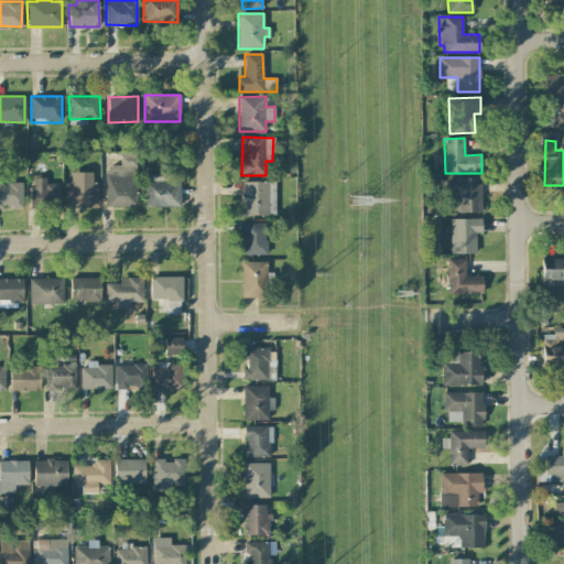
[(137,206),(136,152),(120,152),(120,165),(106,165),(106,207),(137,206)]
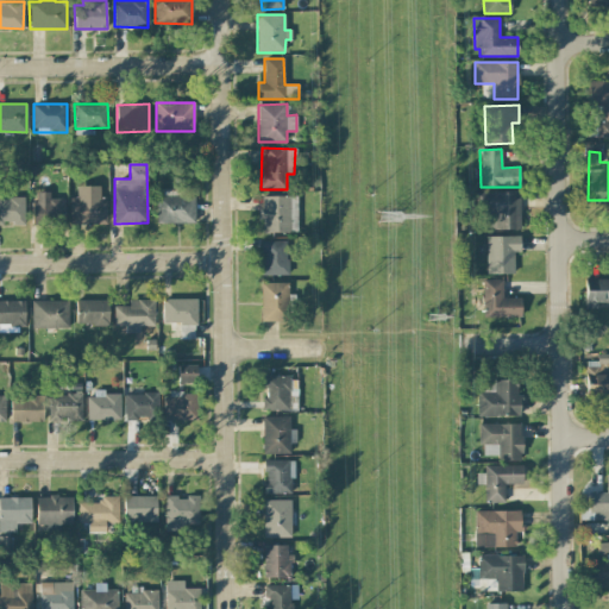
[(69,198),(70,225),(107,224),(107,196),(100,198),(100,186),(76,187),(76,198),(69,198)]
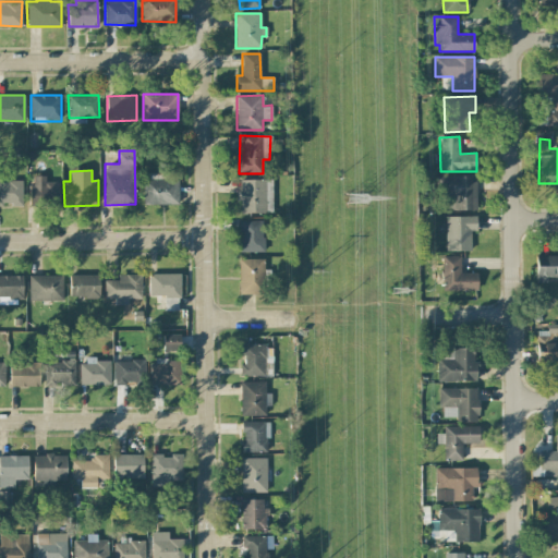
[(179,204),(178,173),(143,173),(143,205),(179,204)]
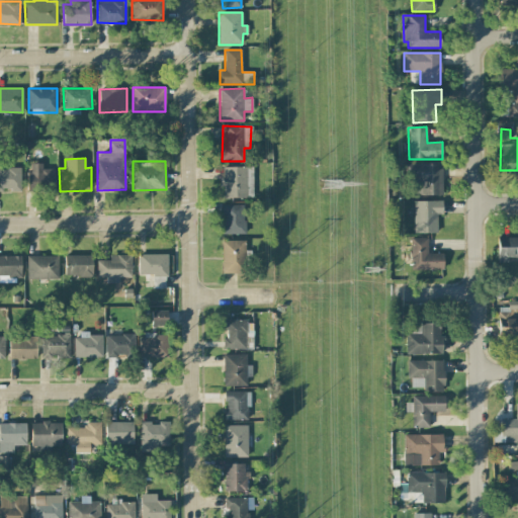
[(55,192),(55,169),(41,169),(42,164),(28,163),(28,191),(55,192)]
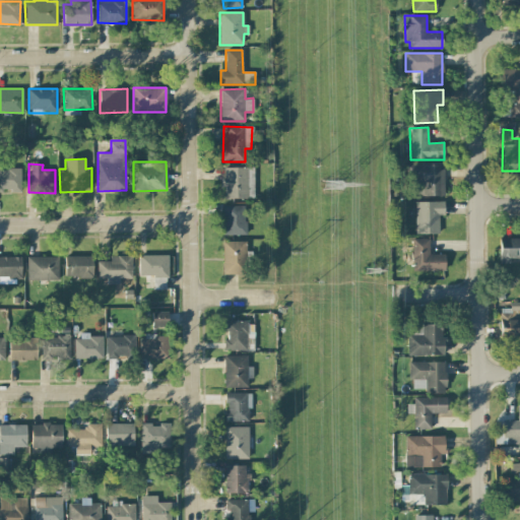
[(444,195),(444,165),(409,165),(409,175),(413,175),(413,196),(444,195)]
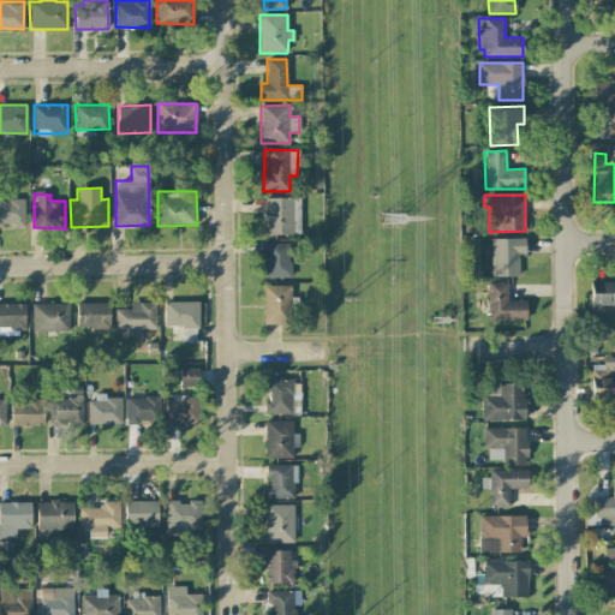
[(300,234),(299,198),(263,198),(263,234),(300,234)]
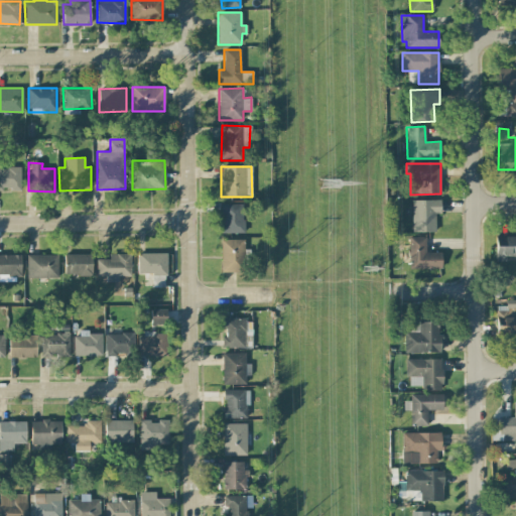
[(20,167),(0,167),(0,189),(20,189),(20,167)]
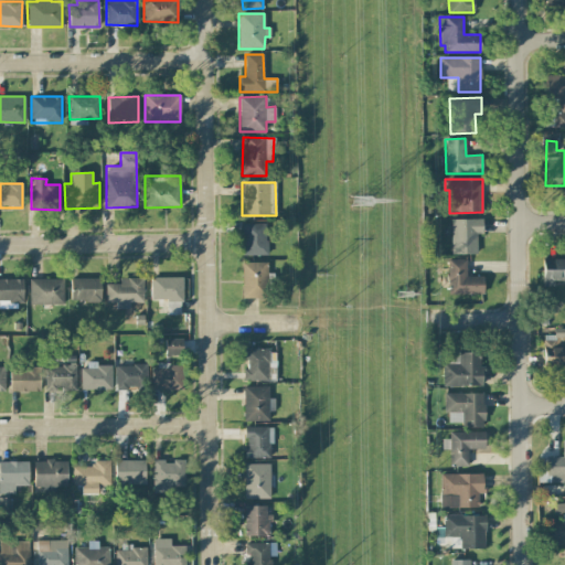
[(450,220),(451,254),(477,254),(476,234),(482,234),(482,219),(450,220)]
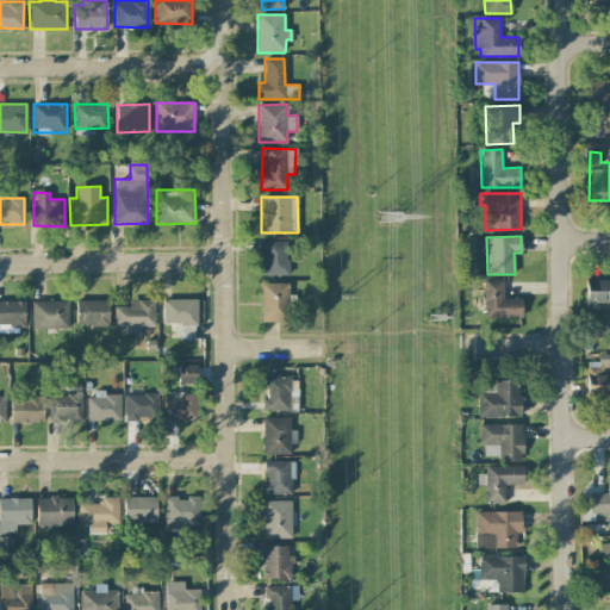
[(290,242),(261,241),(260,275),(288,275),(290,242)]
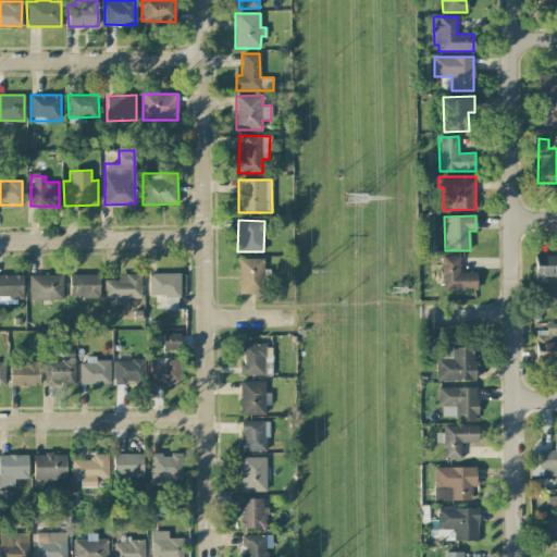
[(556,255),(545,255),(545,267),(535,267),(534,282),(546,283),(546,277),(556,277),(556,255)]
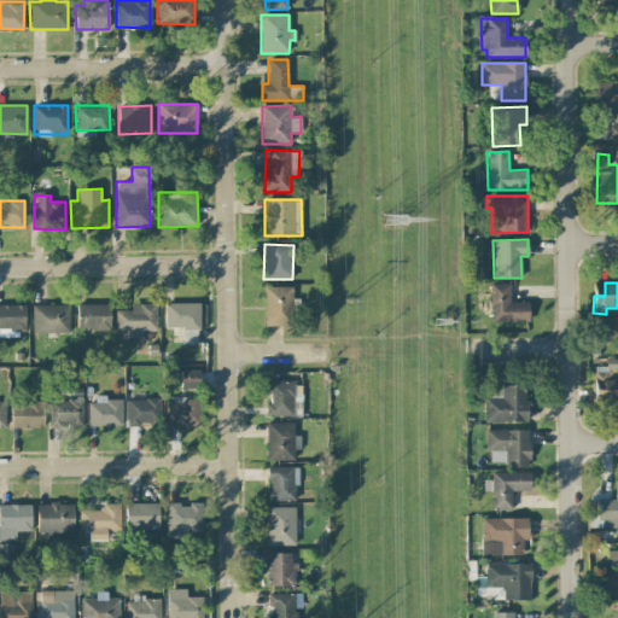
[(490,322),(529,321),(528,302),(509,302),(509,284),(489,284),(490,322)]
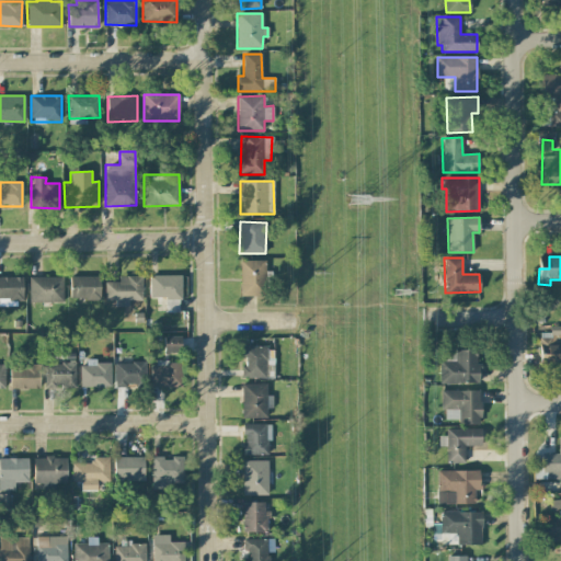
[(264,260),(240,261),(241,296),(265,295),(264,260)]
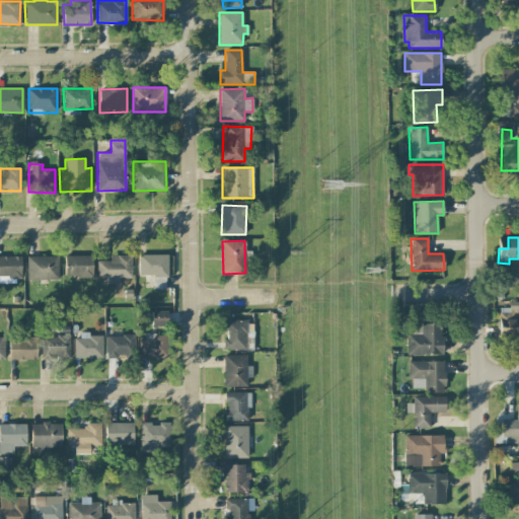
[(119,278),(132,278),(131,254),(109,255),(109,261),(96,262),(97,279),(106,278),(106,284),(119,283),(119,278)]
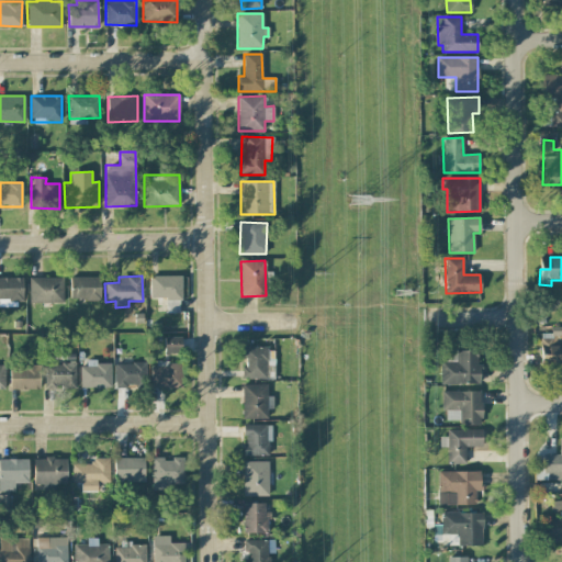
[(150,277),(150,300),(181,299),(181,276),(150,277)]
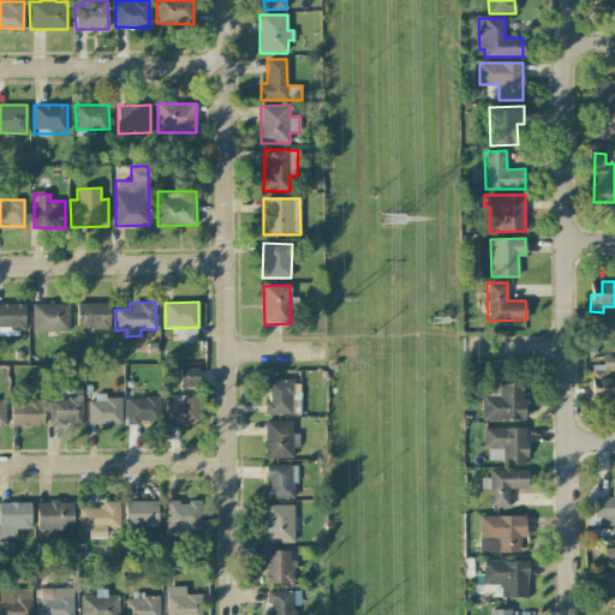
[(70,330),(69,303),(31,304),(33,332),(70,330)]
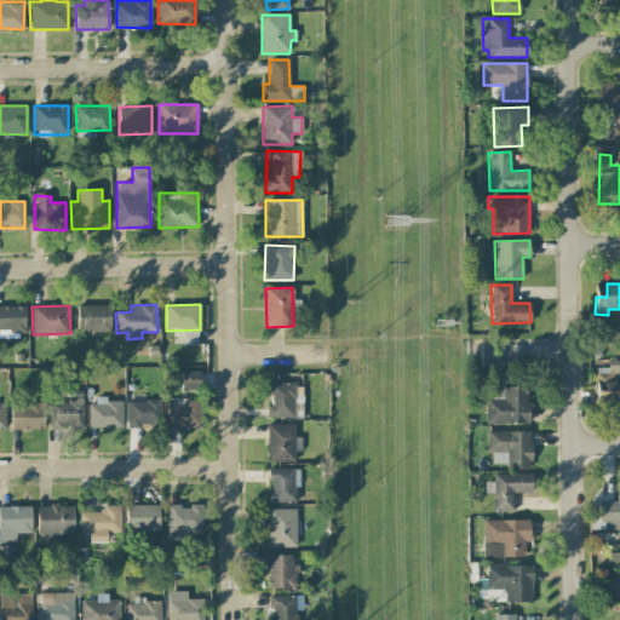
[(109,305),(76,306),(78,332),(110,331),(109,305)]
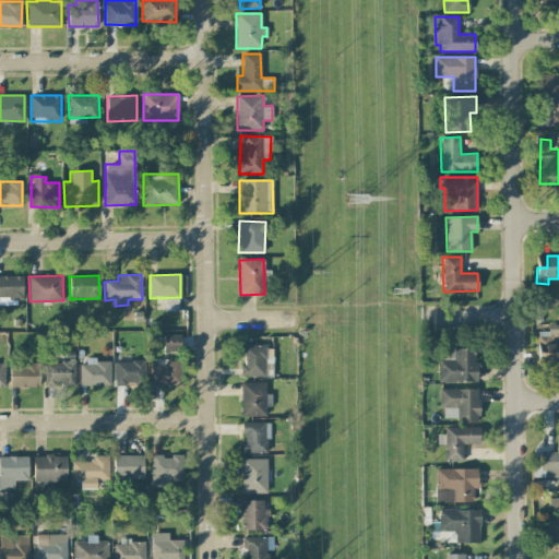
[(22,276),(0,276),(0,302),(23,302),(22,276)]
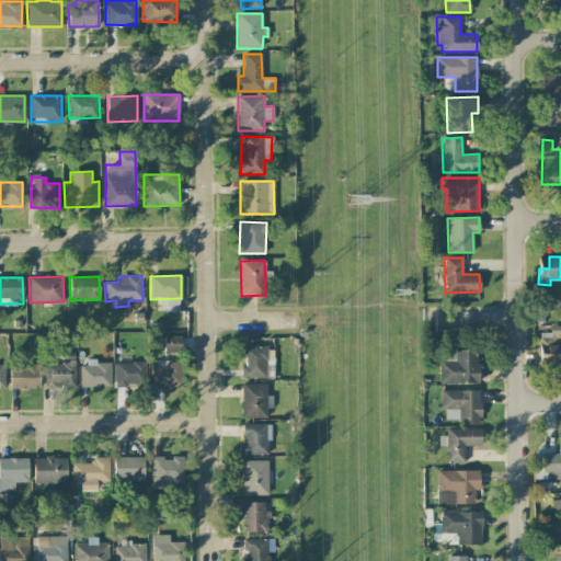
[(179,311),(179,300),(167,300),(167,311),(179,311)]
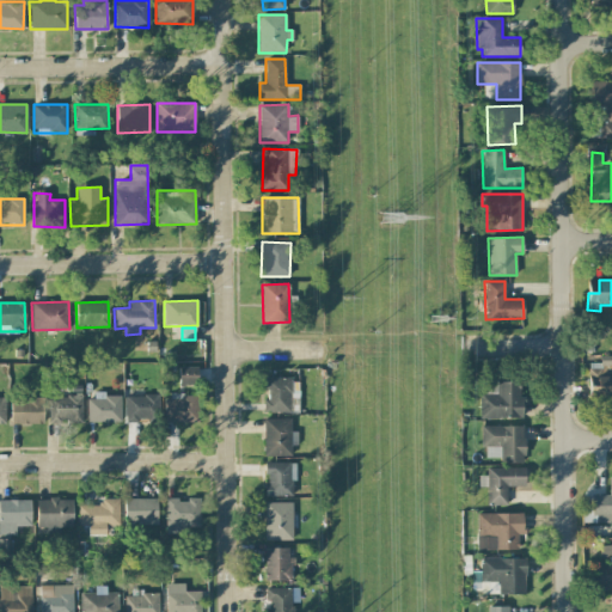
[(611,356),(589,356),(588,398),(611,398),(611,356)]
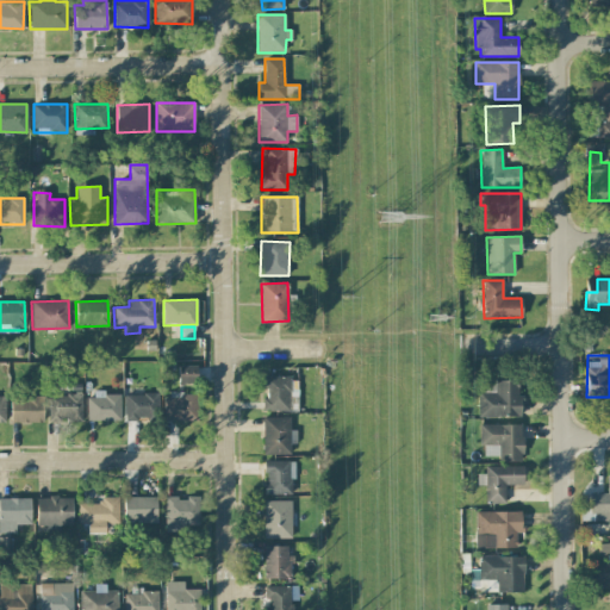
[(179,365),(179,384),(197,384),(197,374),(197,365),(179,365)]
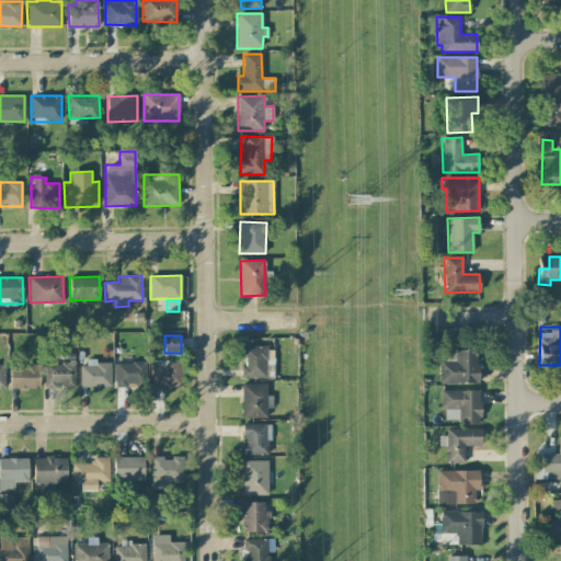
[(243,376),(274,376),(273,346),(240,347),(240,358),(243,358),(243,376)]
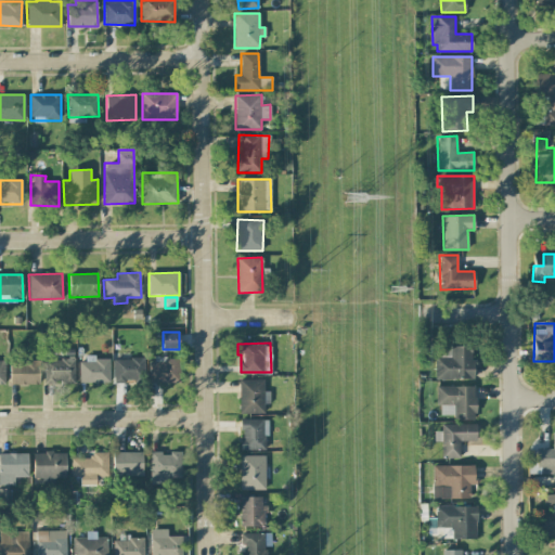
[(435,357),(435,379),(473,379),(472,346),(441,347),(441,357),(435,357)]
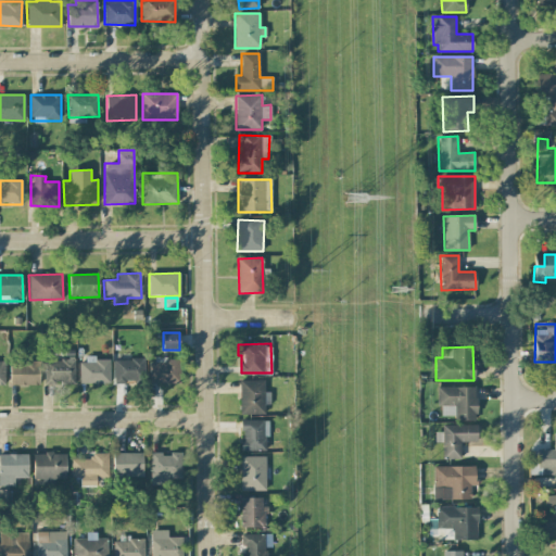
[(45,386),(75,383),(74,358),(54,359),(54,354),(43,355),(45,386)]
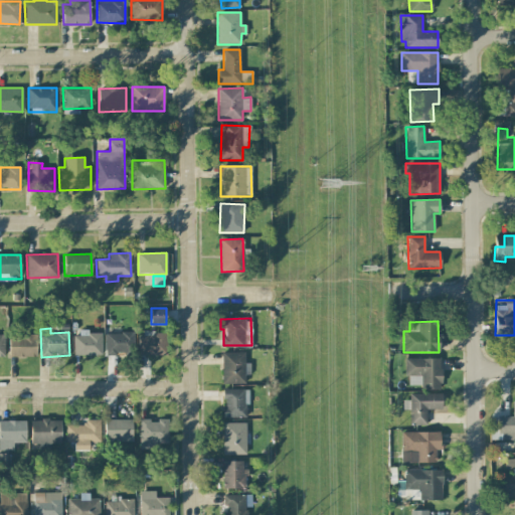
[(140,331),(140,355),(144,355),(167,355),(167,331),(140,331)]
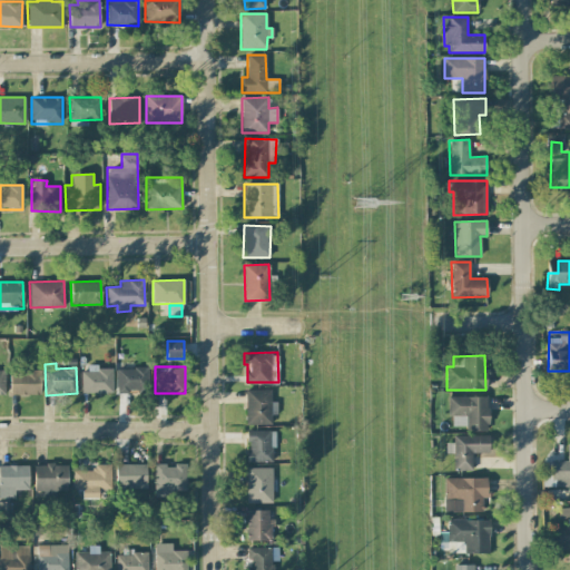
[(80,369),(81,394),(112,393),(112,367),(80,369)]
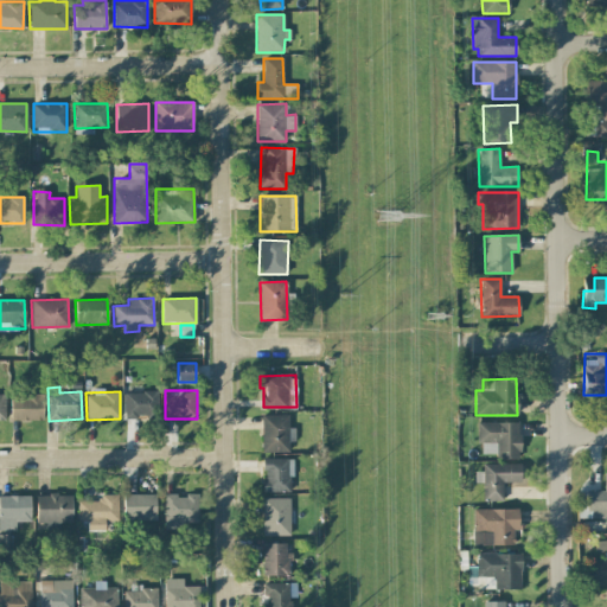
[(125,393),(125,417),(158,416),(158,391),(125,393)]
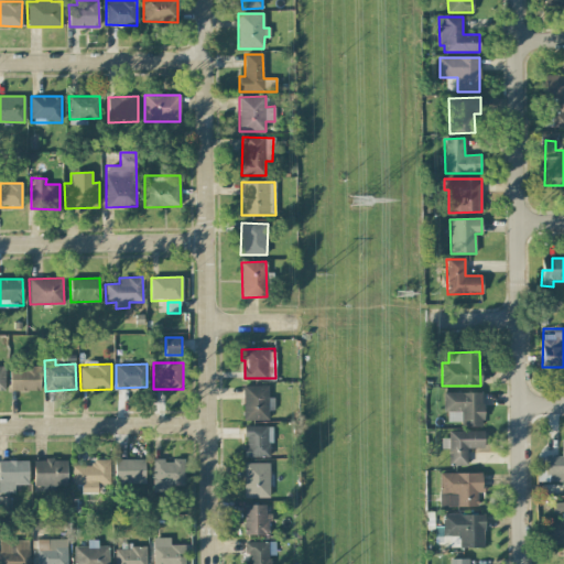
[(40,390),(39,367),(9,367),(10,391),(40,390)]
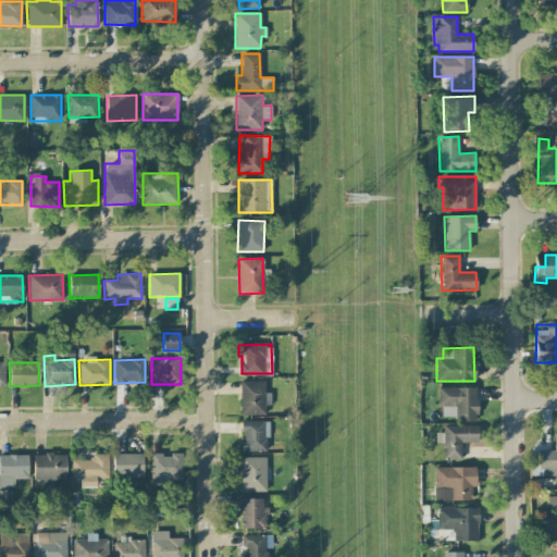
[(240,416),(265,415),(264,406),(271,406),(270,393),(264,393),(264,381),(239,382),(240,416)]
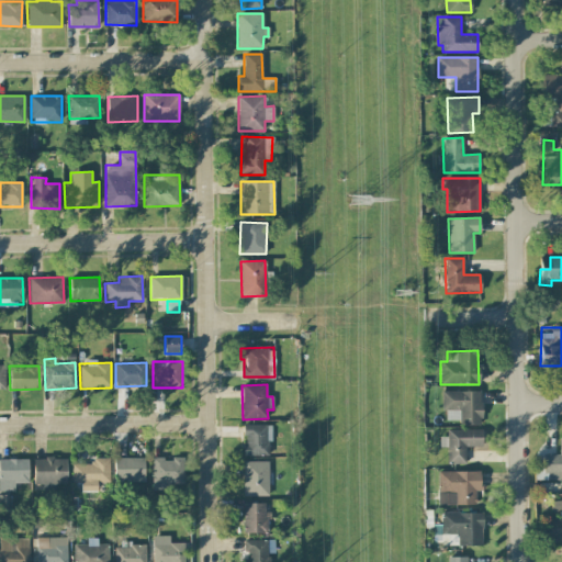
[(481,391),(441,392),(441,412),(446,412),(446,420),(459,420),(459,425),(481,425),(481,391)]
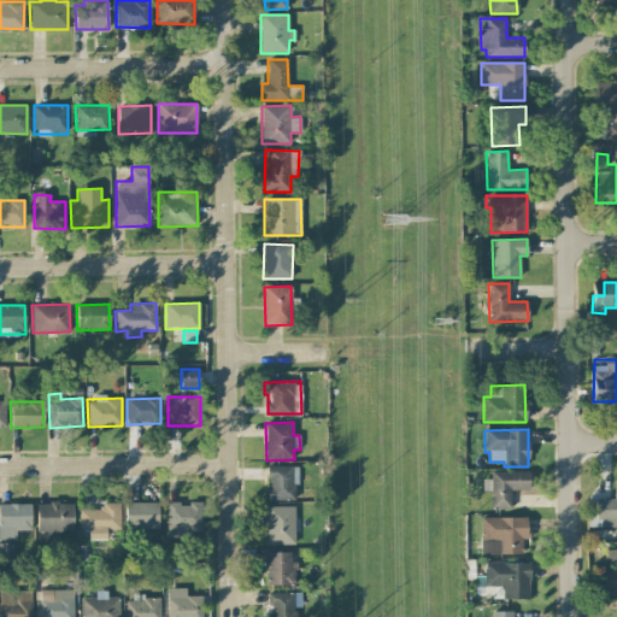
[(266,500),(297,500),(297,466),(266,465),(266,500)]
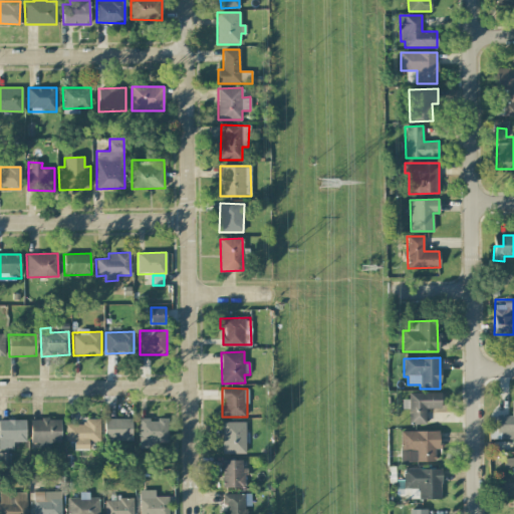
[(409,392),(409,401),(403,400),(403,409),(410,410),(409,424),(426,424),(426,409),(441,409),(441,393),(409,392)]
